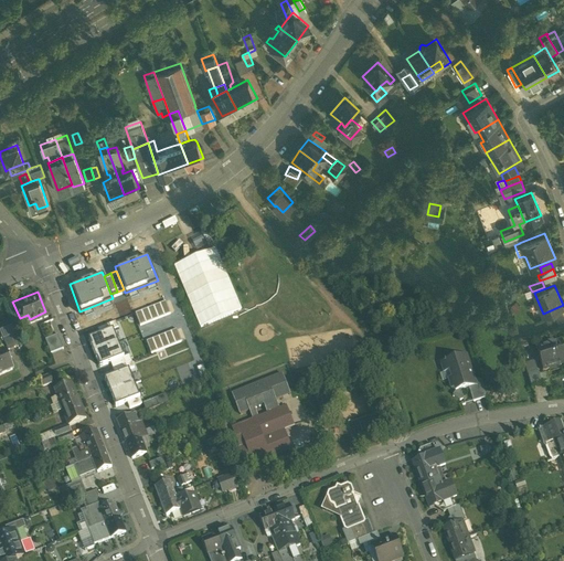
[(134,310),(139,323),(170,310),(165,298),(134,310)]
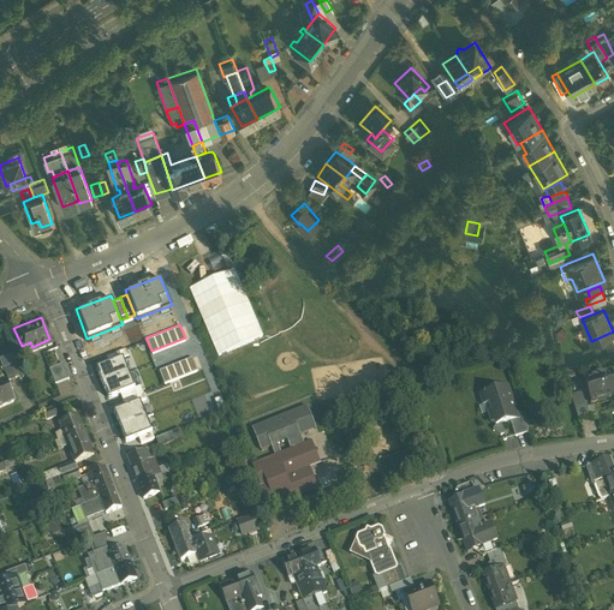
[(105,353),(107,360),(121,354),(127,352),(125,346),(105,353)]
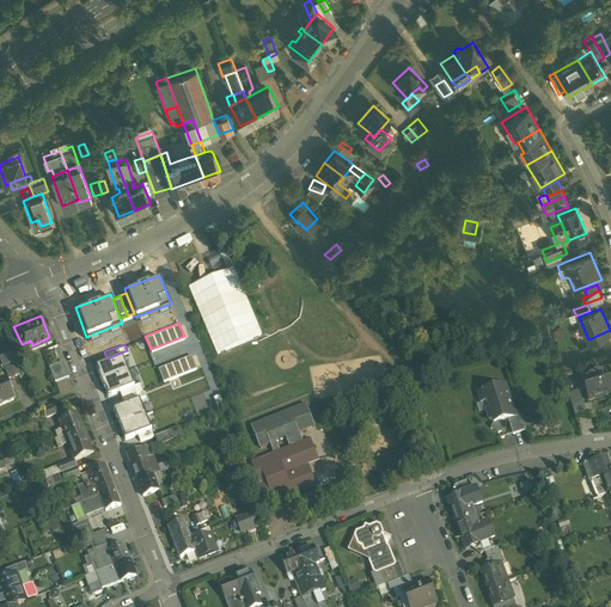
[(56,347),(48,349),(52,359),(60,355),(56,347)]
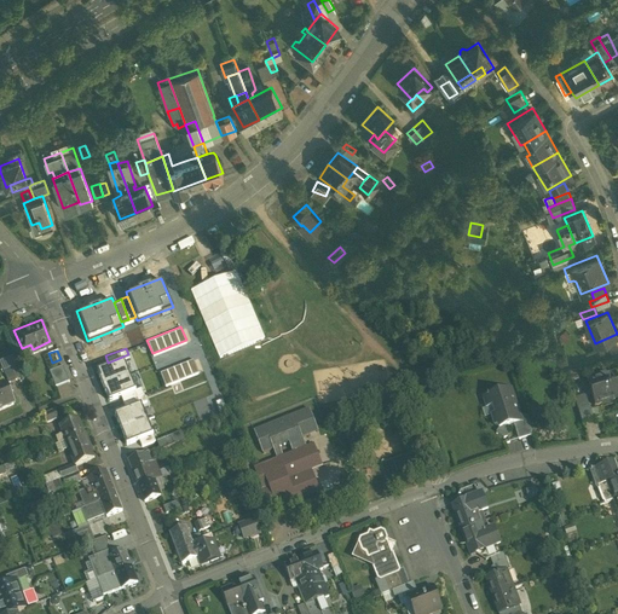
[(108,363),(96,366),(99,374),(98,375),(100,383),(128,372),(122,357),(108,363)]
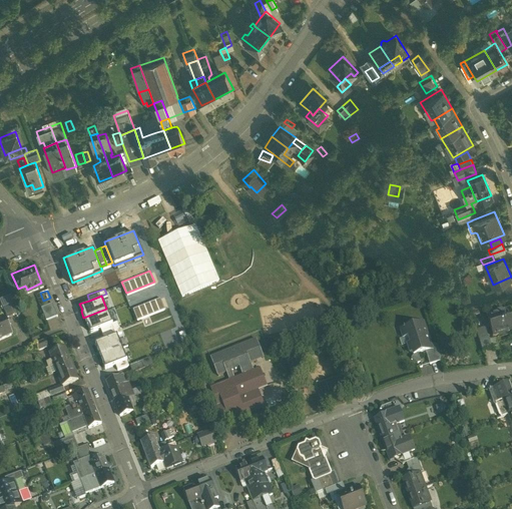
[(132,307),(136,318),(163,307),(159,296),(132,307)]
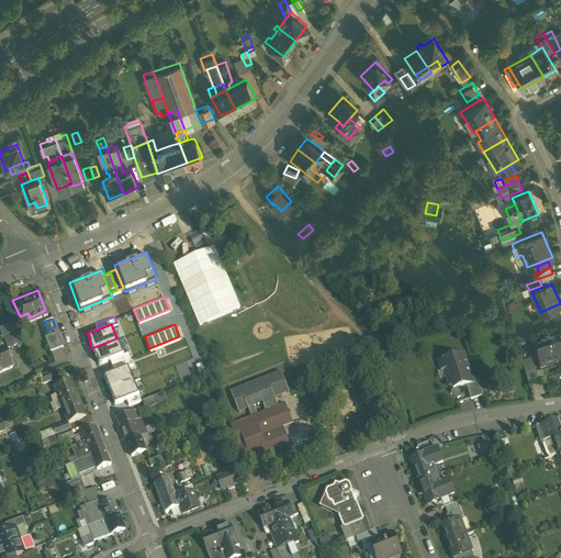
[(17,326),(9,330),(9,332),(13,342),(22,338),(17,326)]
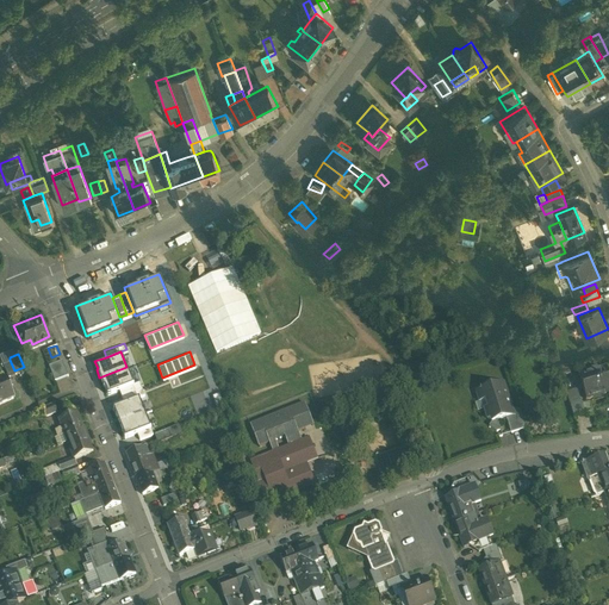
[(61,357),(49,362),(49,361),(47,362),(53,376),(66,372),(61,357)]
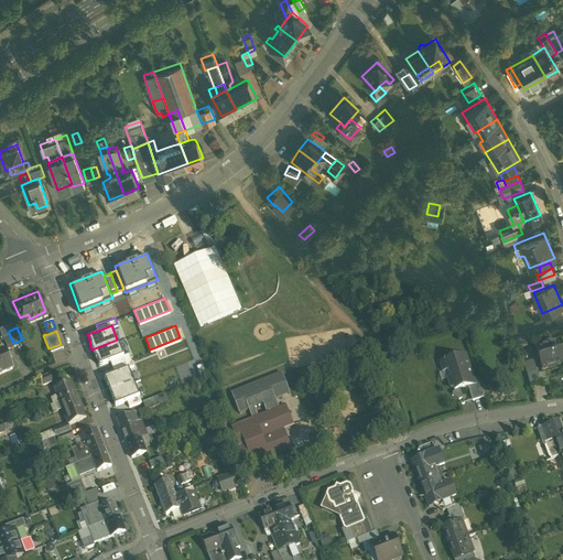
[(13,343),(9,333),(2,335),(7,346),(13,343)]
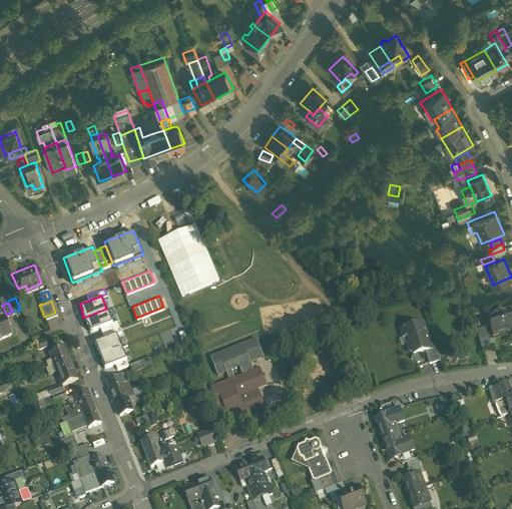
[(511,317),(509,307),(486,314),(492,334),(511,327),(511,317)]
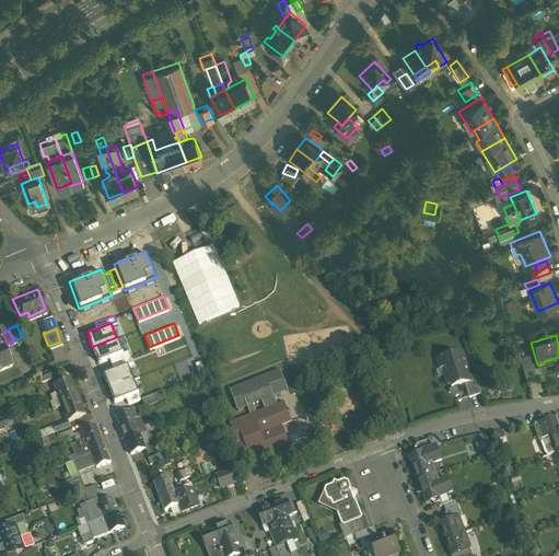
[(116,337),(91,347),(94,354),(95,354),(97,360),(108,356),(121,350),(116,337)]
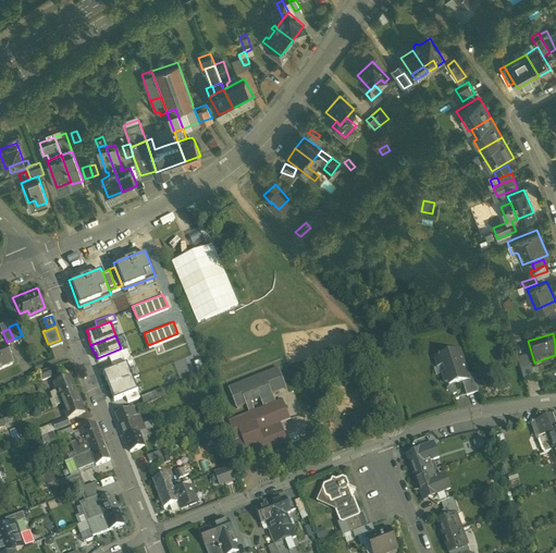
[(3,342),(0,343),(0,365),(11,360),(3,342)]
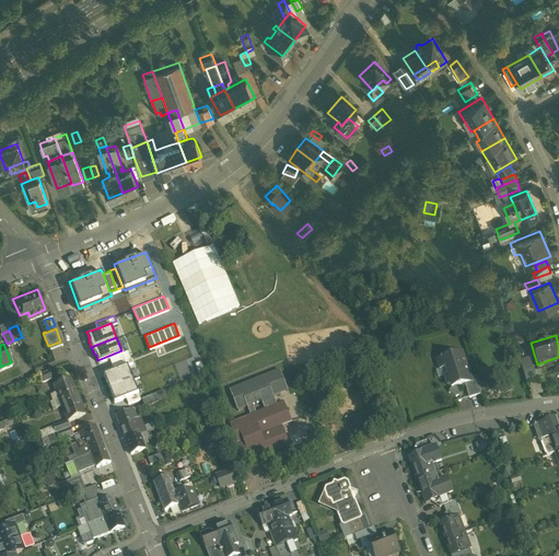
[(121,350),(108,356),(111,361),(129,355),(127,348),(121,350)]
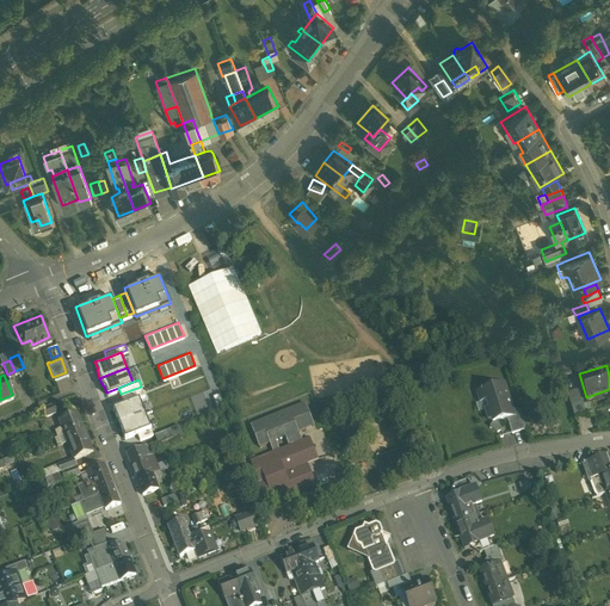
[(504,381),(476,389),(480,399),(486,397),(488,404),(485,406),(487,415),(491,415),(492,419),(488,422),(497,428),(500,427),(497,418),(506,414),(513,412),(512,408),(504,381)]
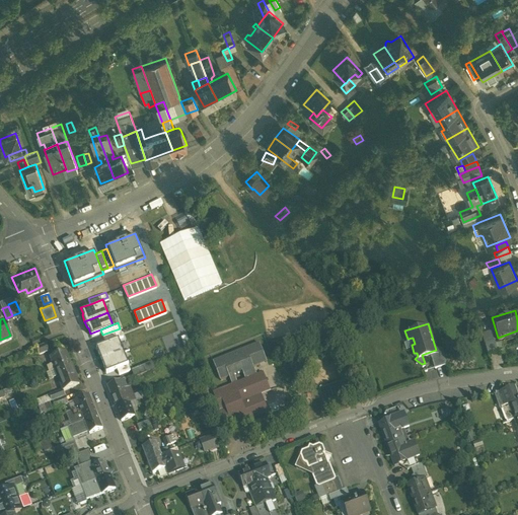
[(120,328),(102,335),(104,341),(118,336),(123,334),(120,328)]
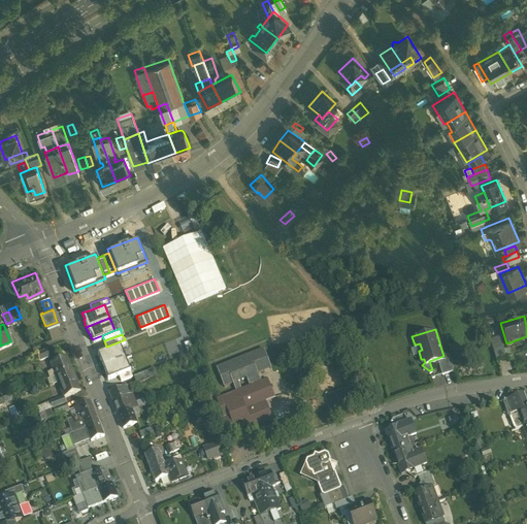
[(497,335),(490,338),(492,347),(500,344),(497,335)]
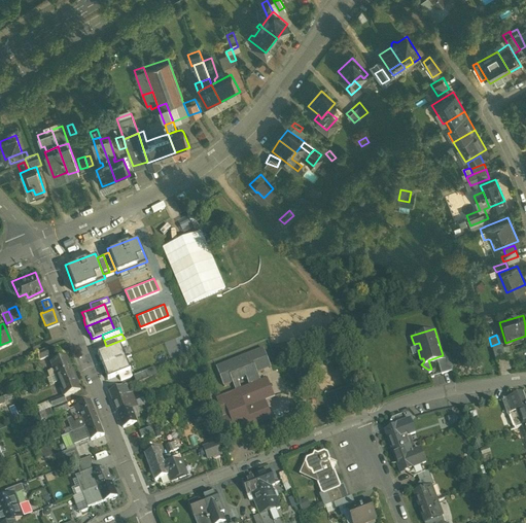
[(188,339),(183,341),(187,350),(193,348),(188,339)]
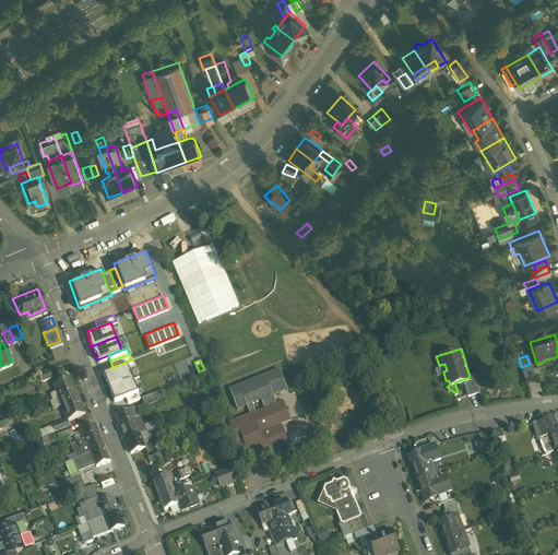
[(107,378),(109,385),(132,376),(127,362),(113,367),(103,372),(106,379),(107,378)]
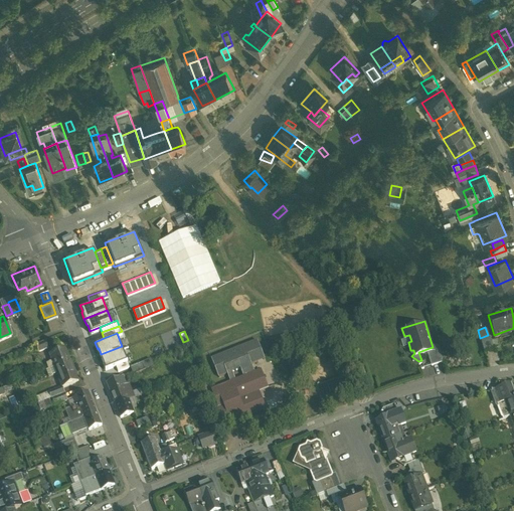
[(488,335),(480,338),(484,349),(493,346),(490,335),(488,335)]
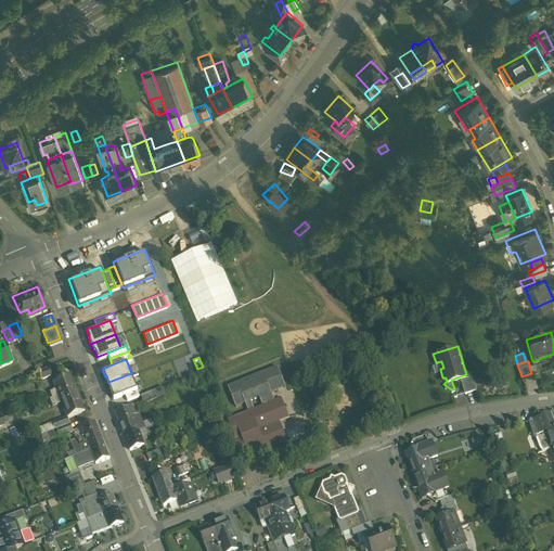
[(227,383),(234,402),(244,399),(247,407),(227,415),(232,428),(234,434),(230,436),(236,453),(247,449),(246,448),(255,444),(257,449),(284,438),(279,425),(272,427),(270,422),(280,418),(277,411),(283,408),(278,395),(273,397),(270,389),(278,386),(274,380),(282,376),(277,363),(227,383)]
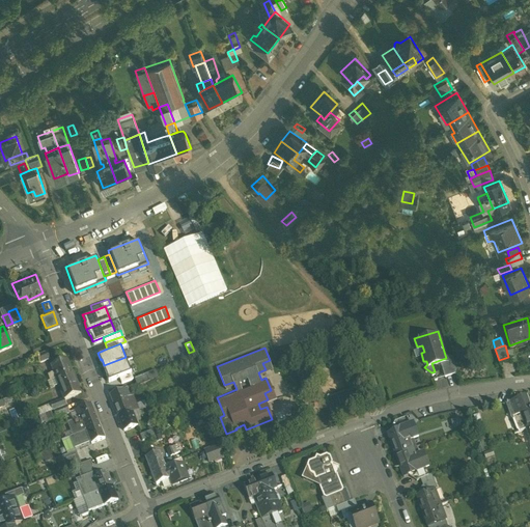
[(46,349),(36,353),(39,359),(49,355),(46,349)]
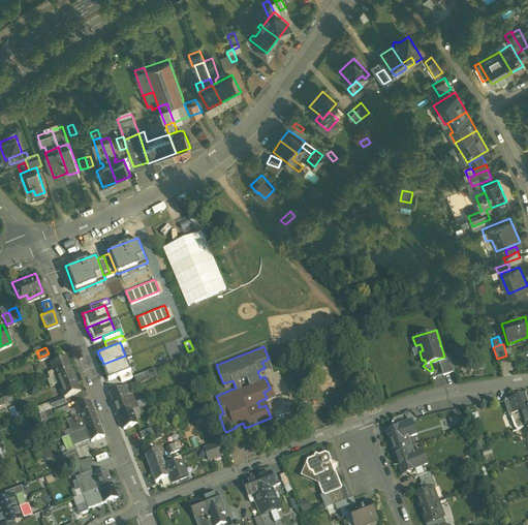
[(223,354),(225,360),(240,353),(237,348),(223,354)]
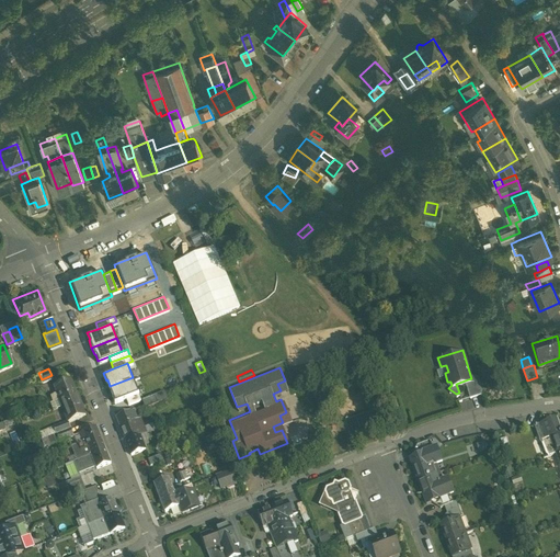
[(477,373),(470,375),(471,378),(465,381),(469,395),(482,391),(477,373)]
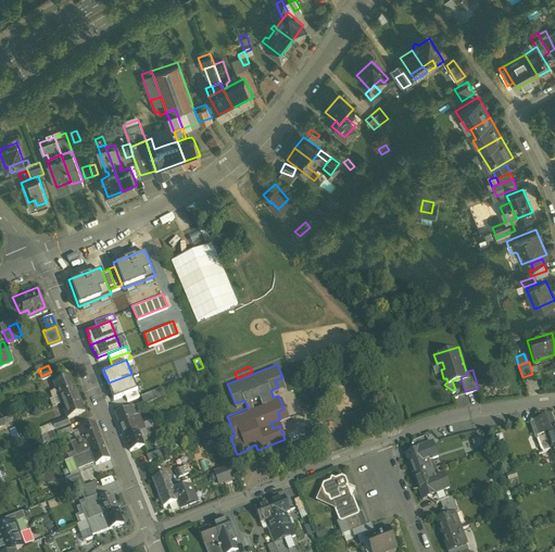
[(70,373),(52,379),(58,393),(75,386),(70,373)]
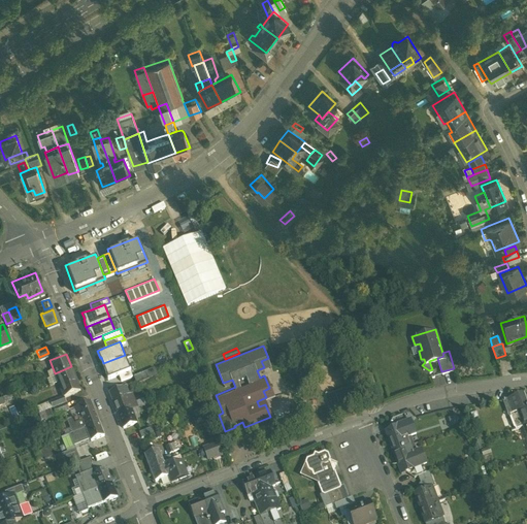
[(125,355),(103,363),(105,369),(104,369),(107,377),(118,372),(130,368),(125,355)]
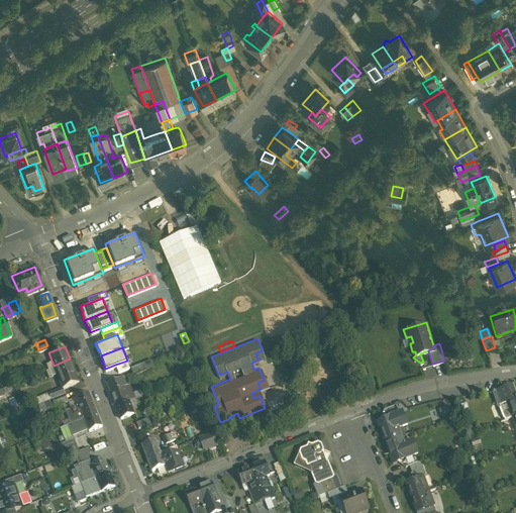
[(150,356),(129,366),(132,373),(153,365),(150,356)]
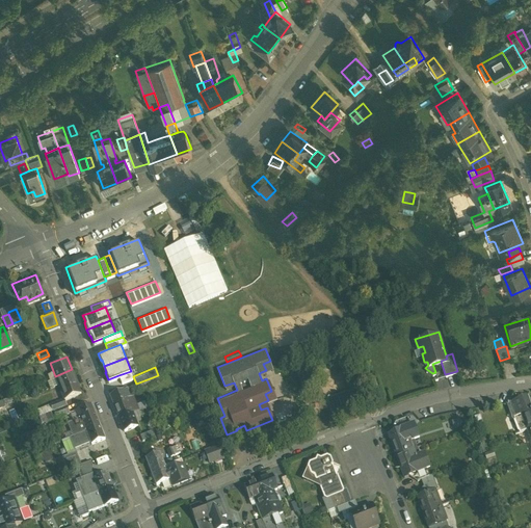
[(72,369),(55,376),(60,389),(77,383),(72,369)]
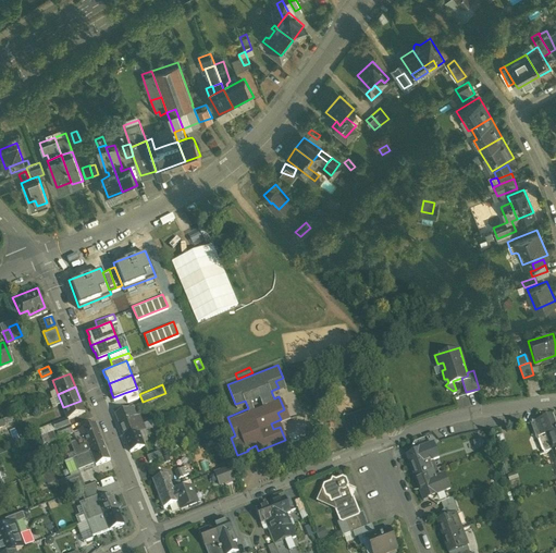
[(139,394),(137,389),(124,393),(126,400),(139,394)]
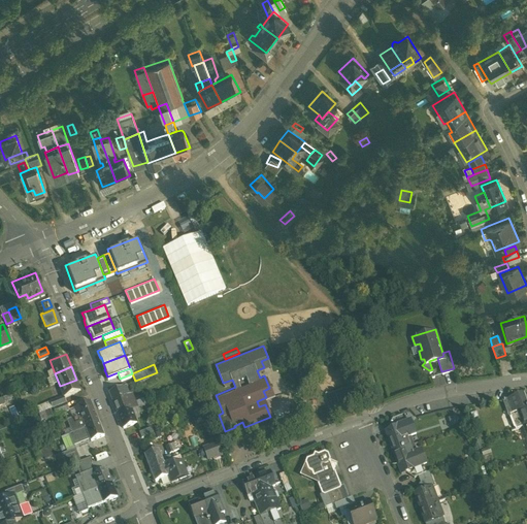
[(377,392),(371,374),(366,377),(372,394),(377,392)]
